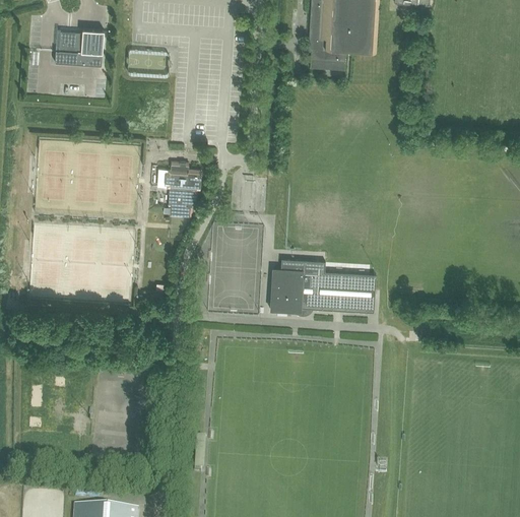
[(312,54),(311,69),(345,71),(346,52),(376,53),(379,0),(311,0),(309,46),(307,46),(307,54),(312,54)]
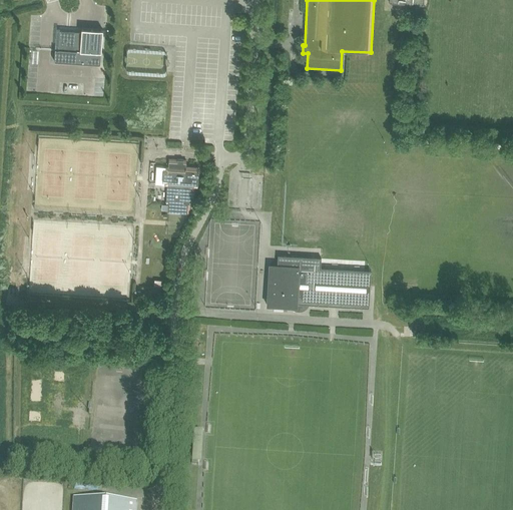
[(81,34),(59,33),(58,52),(55,52),(55,51),(54,63),(100,67),(102,32),(81,31),(81,34)]
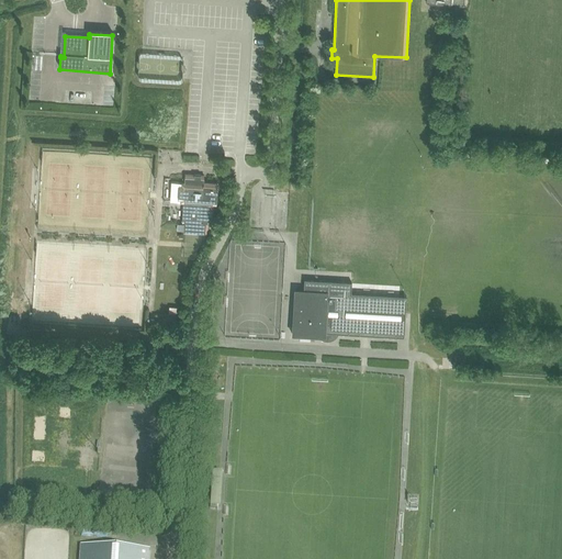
[(179,189),(178,202),(180,202),(180,205),(183,205),(181,226),(183,226),(183,235),(208,236),(209,226),(211,226),(213,208),(215,208),(217,187),(203,186),(204,179),(184,178),(184,187),(181,187),(181,189),(179,189)]
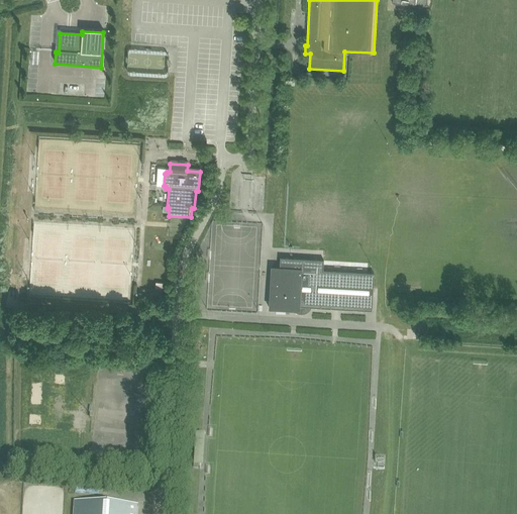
[(271,269),(268,310),(299,312),(299,309),(372,313),(374,275),(323,272),(323,263),(280,260),(279,270),(271,269)]
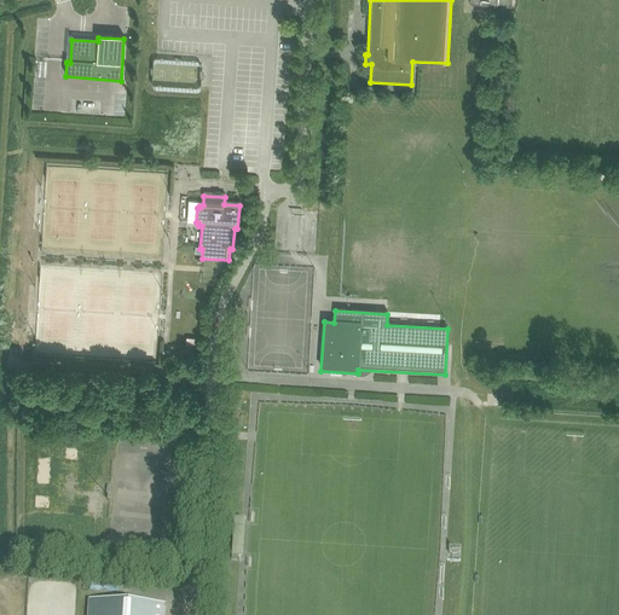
[(163,614),(165,608),(88,603),(87,614),(163,614)]
